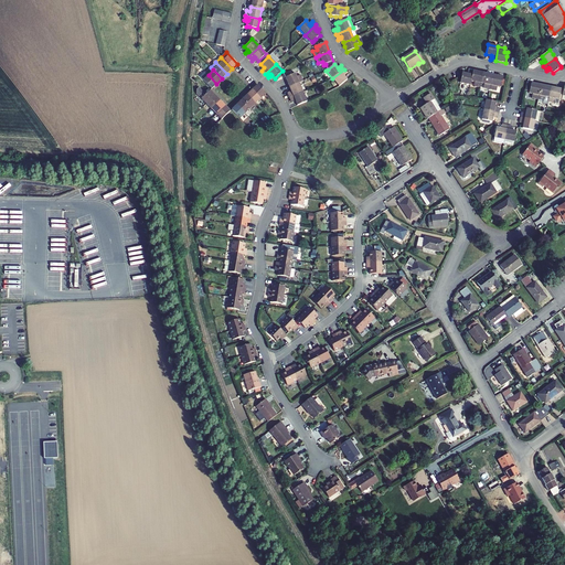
[(344,76),(343,74),(344,74),(345,75),(348,73),(344,70),(332,78),(339,86),(347,80),(344,76)]
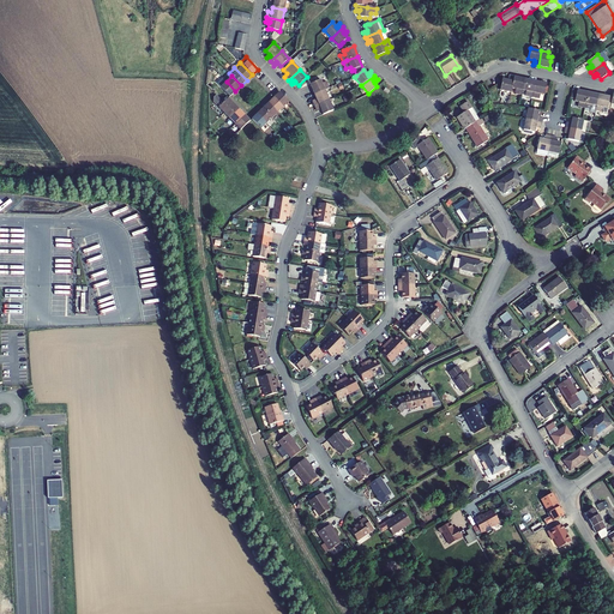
[(512,89),(515,77),(509,76),(509,79),(510,79),(510,80),(509,80),(503,79),(503,82),(500,90),(511,92),(512,89)]
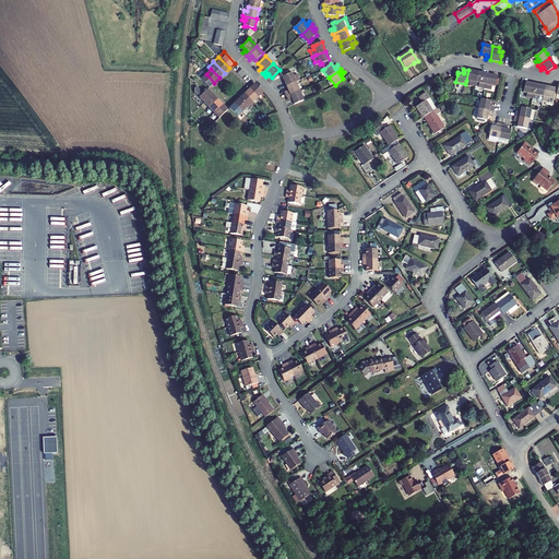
[(475,86),(478,72),(468,70),(466,81),(470,81),(468,85),(475,86)]
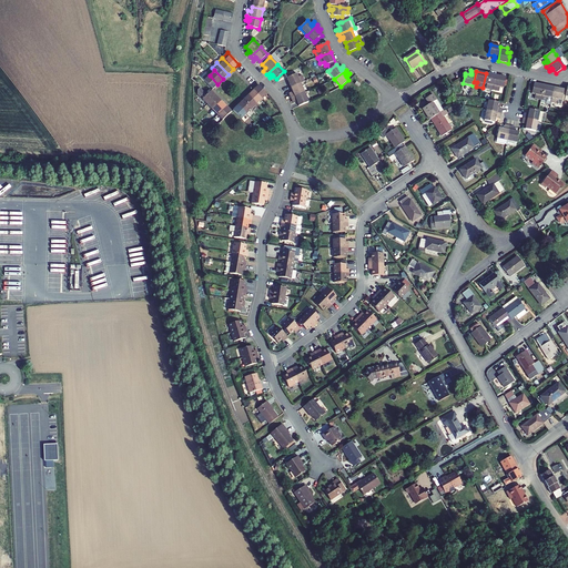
[(217,84),(210,75),(206,72),(201,78),(213,89),(217,84)]
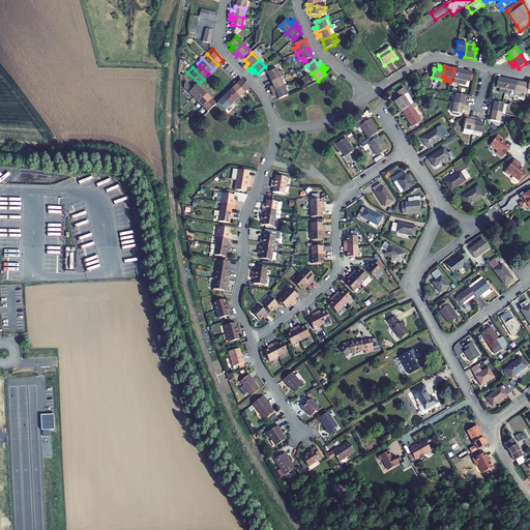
[(282,70),(278,71),(276,68),(268,72),(271,82),(281,78),(285,77),(282,70)]
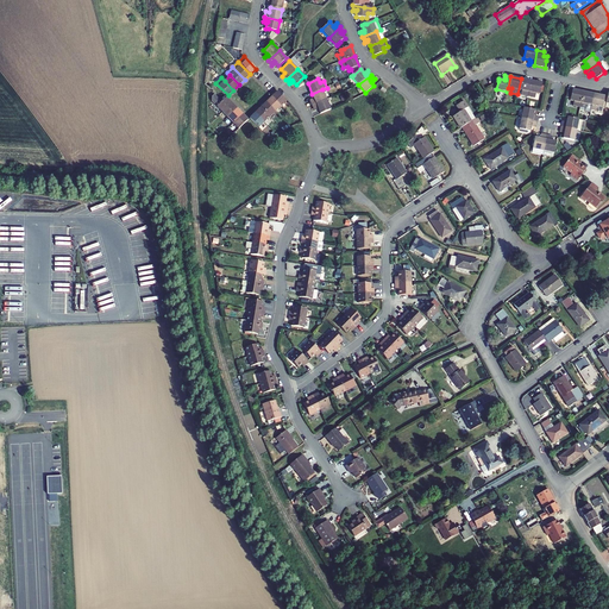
[(528,96),(532,81),(521,79),(518,94),(521,95),(528,96)]
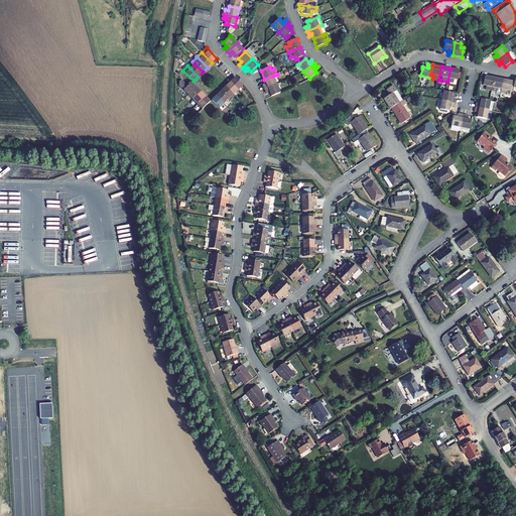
[(460,71),(450,69),(447,82),(454,83),(454,79),(458,80),(460,71)]
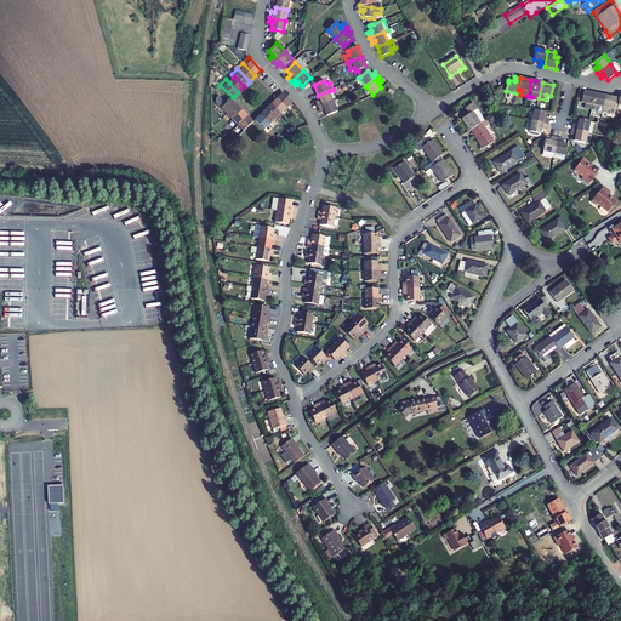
[(594,93),(580,90),(577,100),(582,100),(581,103),(586,103),(585,108),(592,109),(594,93)]
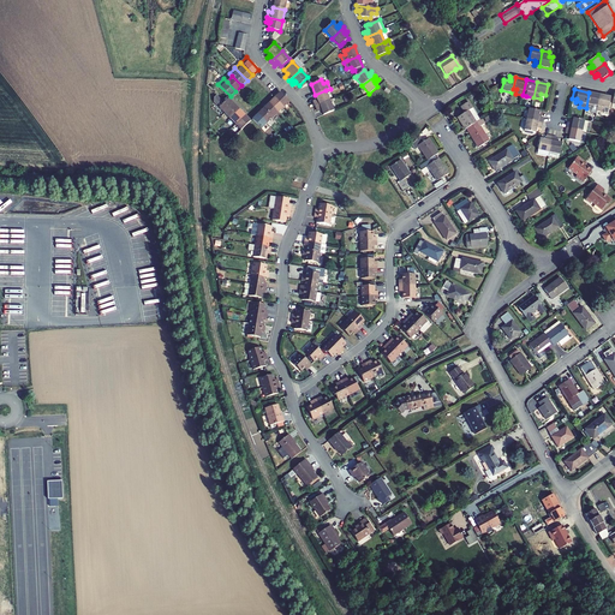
[(330,100),(326,90),(315,95),(317,100),(312,101),(315,107),(330,100)]
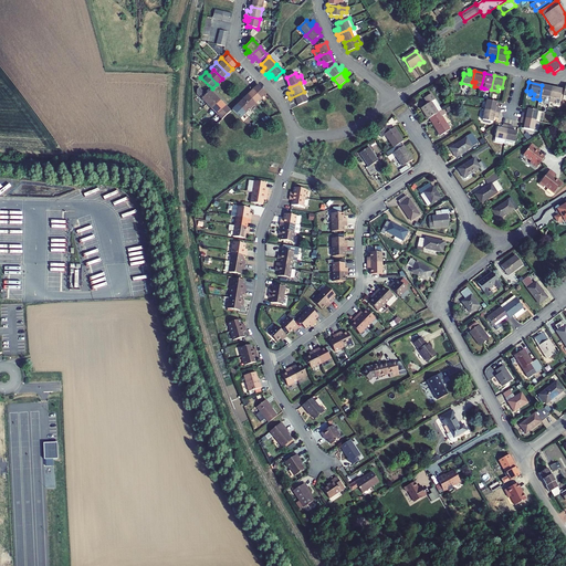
[(266,94),(258,85),(253,90),(261,98),(266,94)]
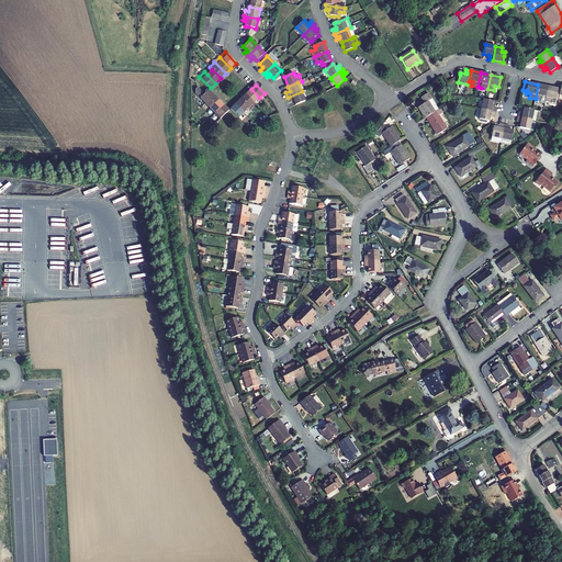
[(544,101),(548,87),(538,85),(536,99),(540,100),(539,103),(544,104),(544,101)]
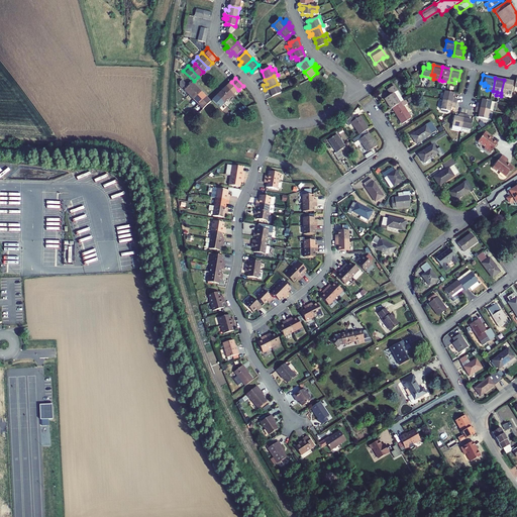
[(197,88),(192,83),(188,87),(182,80),(180,83),(180,86),(189,95),(197,88)]
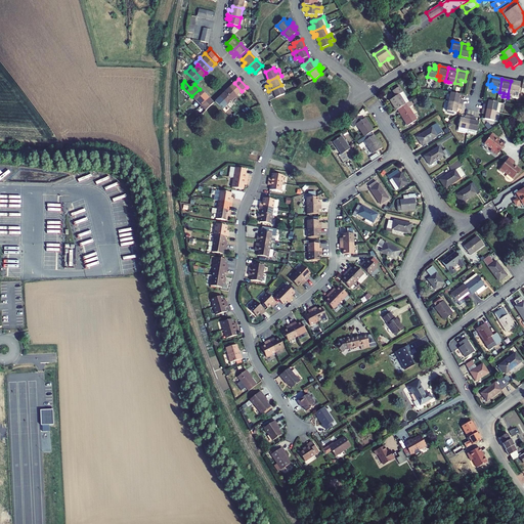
[(520,83),(511,81),(508,94),(513,95),(517,96),(520,83)]
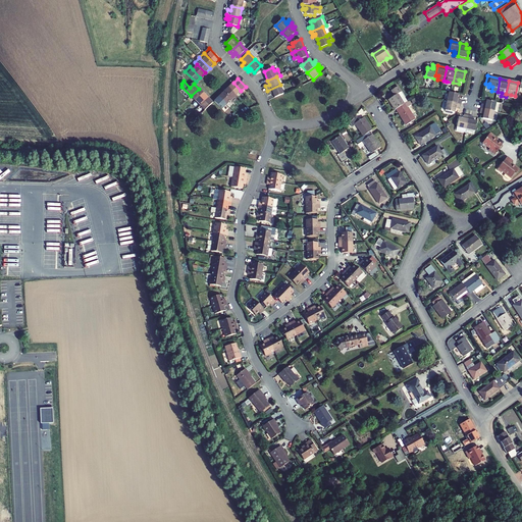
[(241,91),(233,83),(228,88),(237,96),(241,91)]
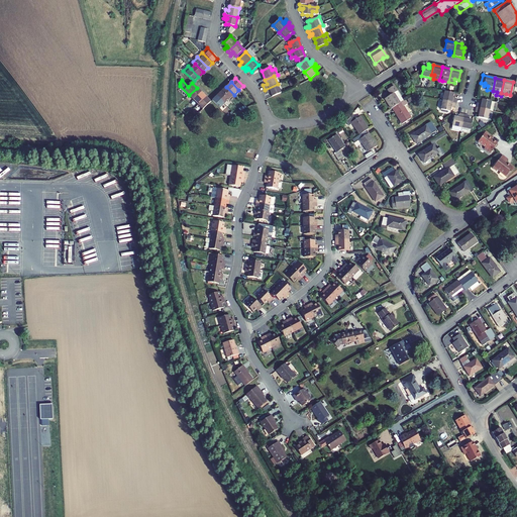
[(281,93),(278,84),(265,90),(267,94),(271,93),(272,97),(281,93)]
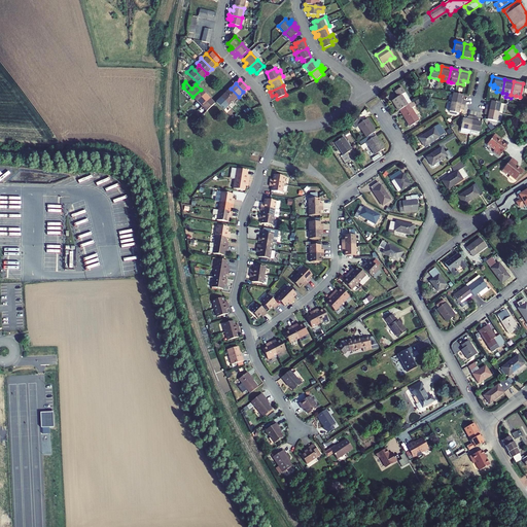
[(412,103),(401,88),(394,92),(398,97),(392,101),(398,111),(400,110),(412,103)]
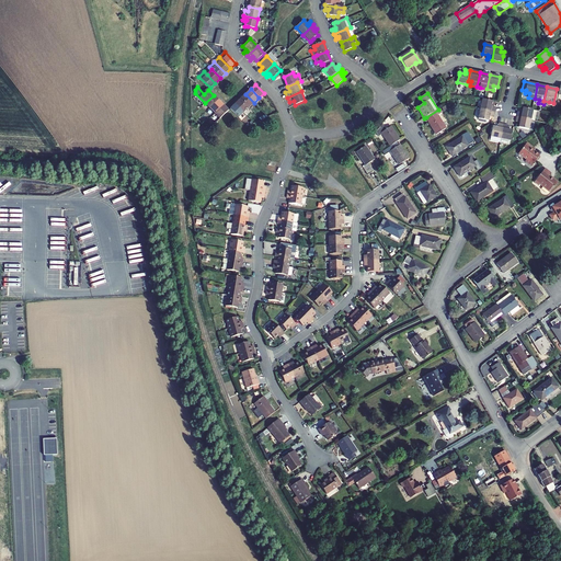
[(254,103),(245,94),(240,99),(249,107),(254,103)]
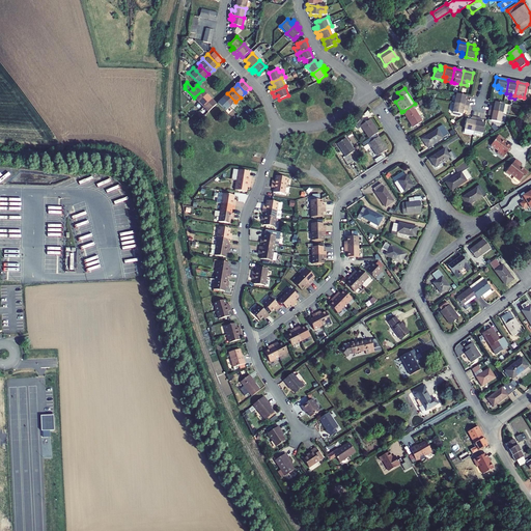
[(206,94),(203,91),(202,90),(194,98),(198,103),(206,94)]
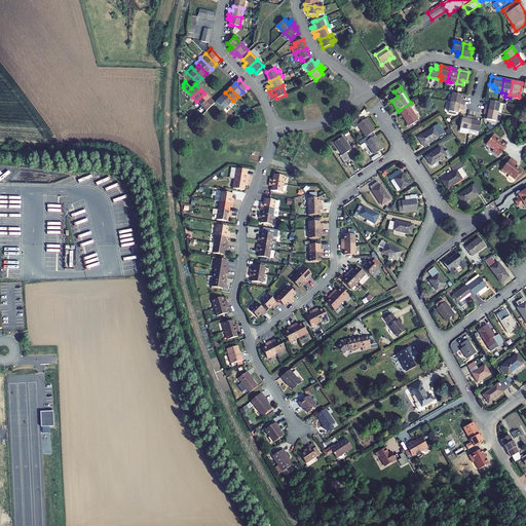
[(233,101),(225,92),(221,98),(228,106),(233,101)]
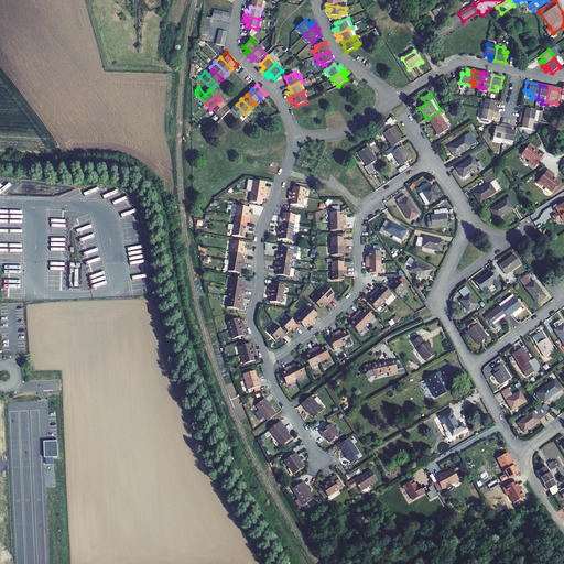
[(224,105),(219,100),(210,109),(216,115),(225,106),(224,105)]
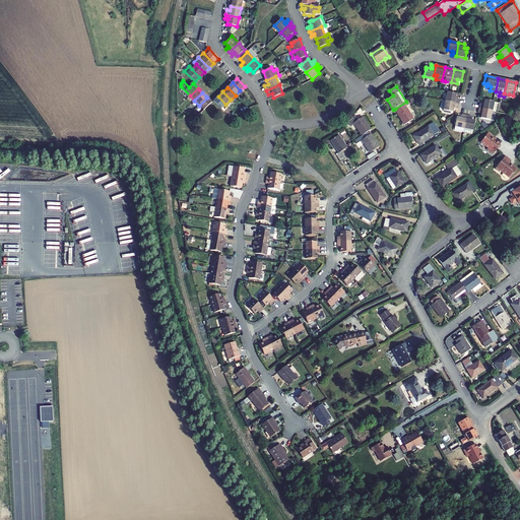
[(456,99),(457,94),(449,92),(447,92),(445,102),(458,104),(459,100),(457,99),(457,101),(455,101),(456,99)]
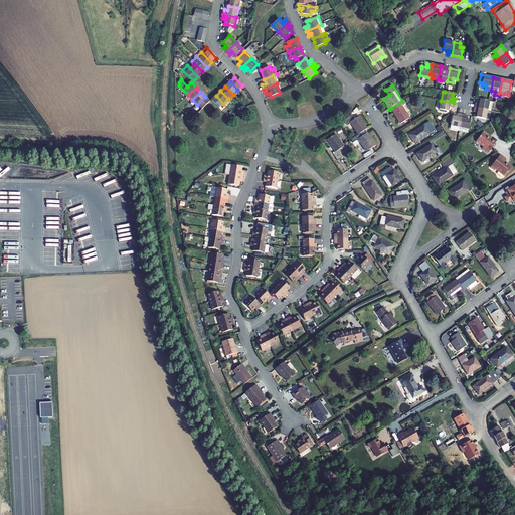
[(223,104),(216,96),(211,100),(219,108),(223,104)]
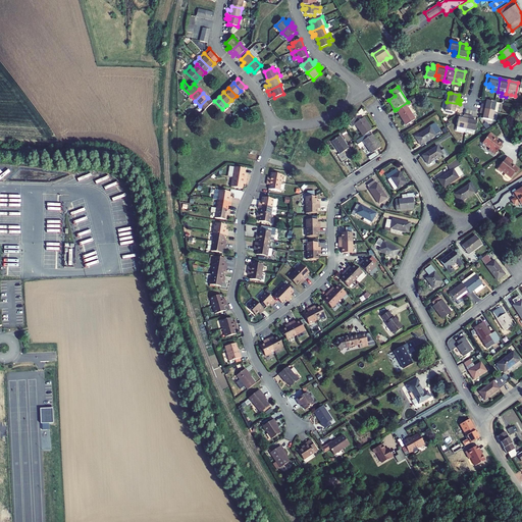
[(212,103),(208,98),(200,106),(204,110),(212,103)]
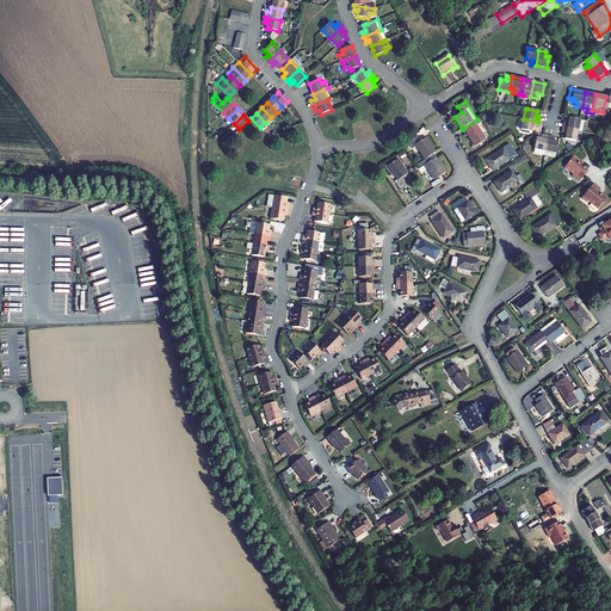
[(579,119),(569,117),(568,123),(563,122),(562,128),(579,130),(581,119),(579,119)]
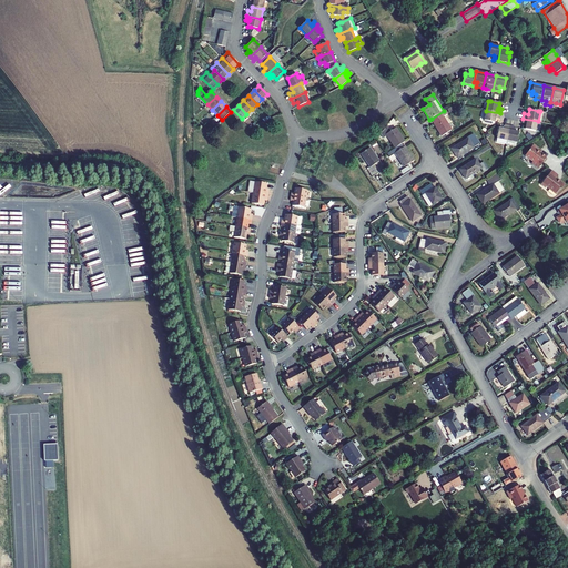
[(452,130),(443,117),(447,114),(445,110),(444,111),(432,119),(443,137),(452,130)]
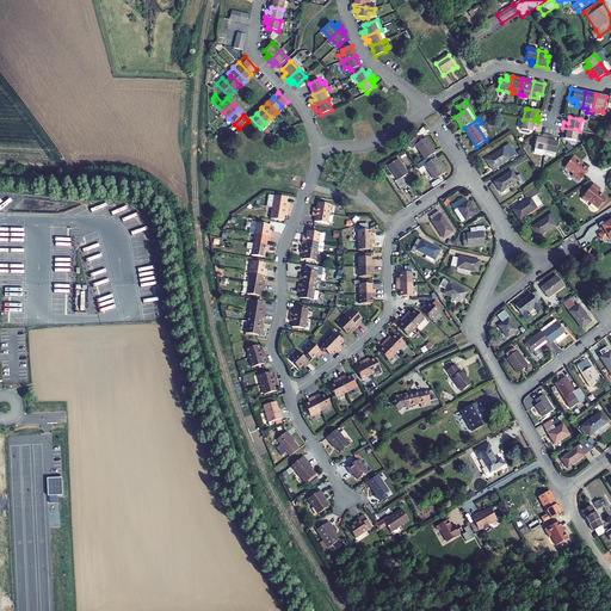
[(538,122),(523,119),(520,130),(532,133),(534,127),(534,125),(535,125),(535,127),(538,128),(538,122)]
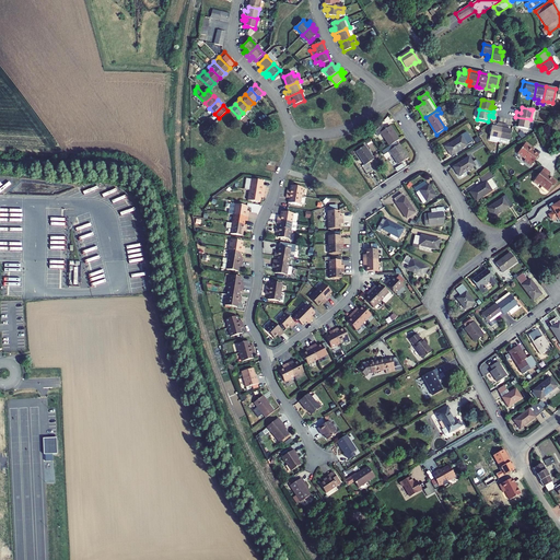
[(531,119),(515,117),(514,121),(517,123),(517,120),(520,120),(518,123),(517,127),(528,129),(531,119)]
